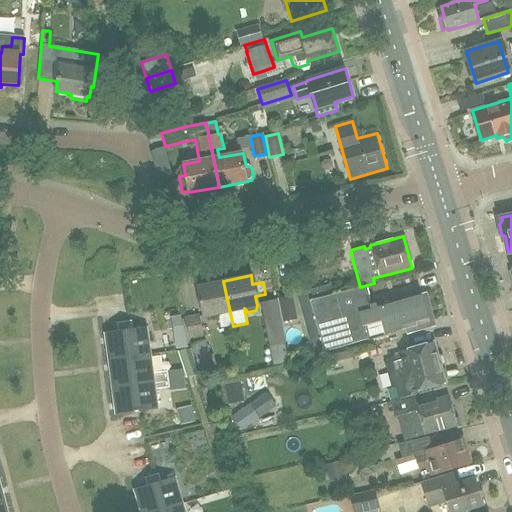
[(223,281),(196,286),(202,316),(205,316),(208,321),(217,319),(218,313),(221,329),(233,326),(223,281)]
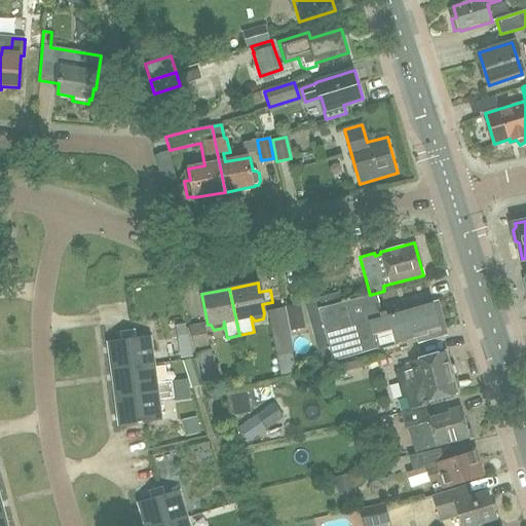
[(430,299),(380,313),(376,296),(329,307),(315,309),(322,329),(327,349),(330,348),(334,361),(440,331),(430,299)]
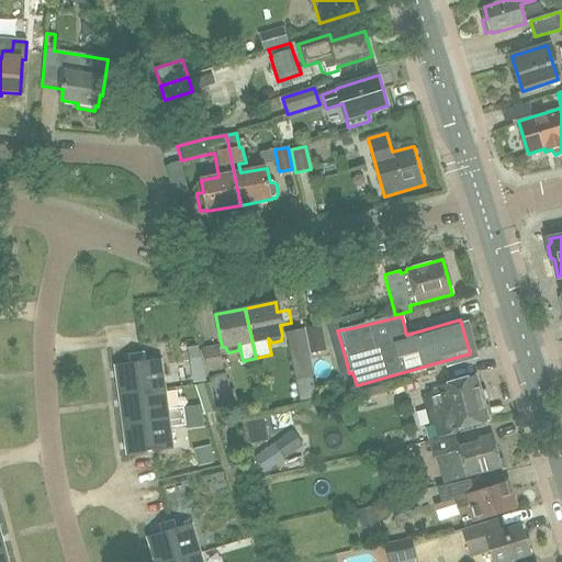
[(344,351),(337,330),(351,328),(348,317),(326,324),(334,355),(344,351)]
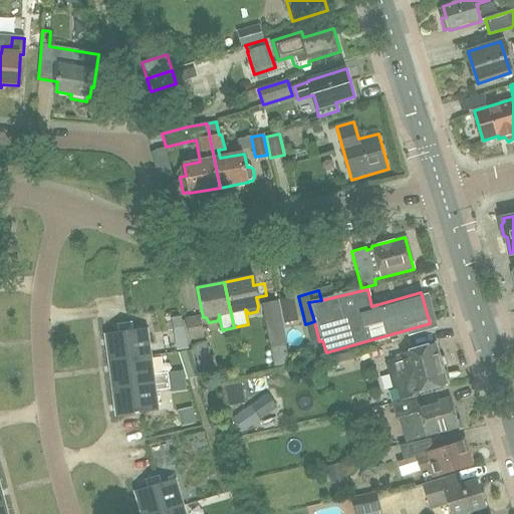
[(280,323),(282,323),(296,320),(293,303),(292,300),(283,302),(276,303),(280,323)]
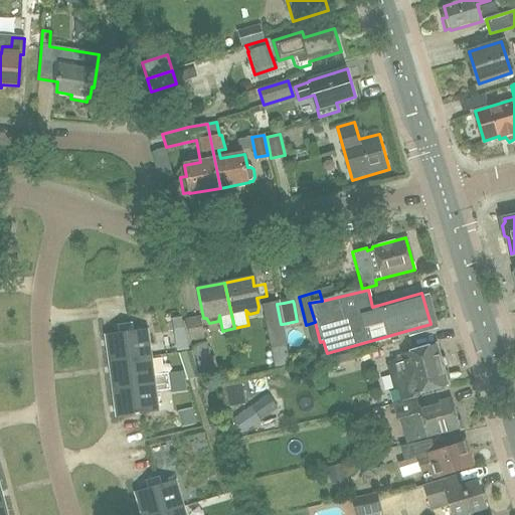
[(281,324),(277,304),(277,302),(262,305),(266,326),(271,349),(287,345),(283,324),(281,324)]
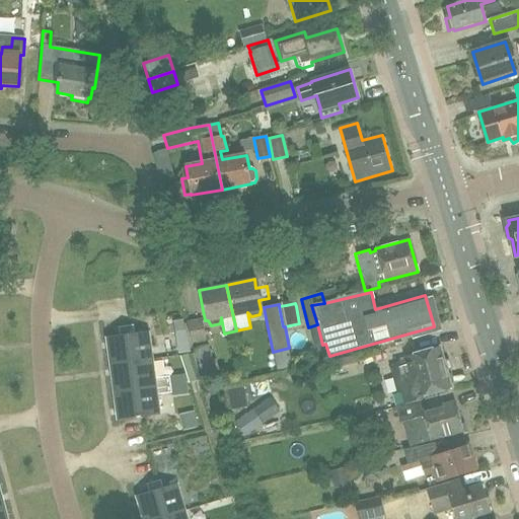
[(191,345),(205,342),(201,320),(187,323),(191,345)]
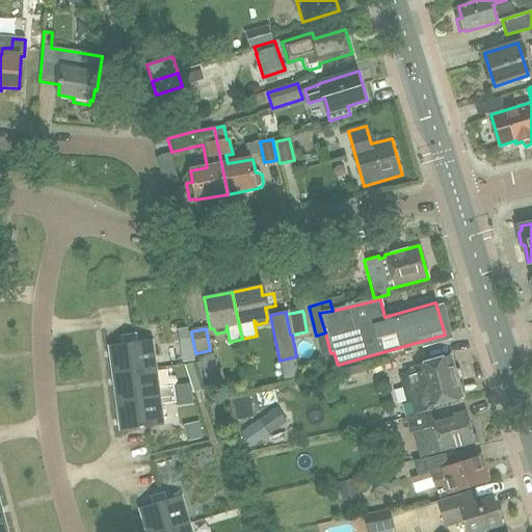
[(113,374),(157,369),(153,340),(138,342),(137,334),(122,336),(123,344),(109,346),(113,374)]
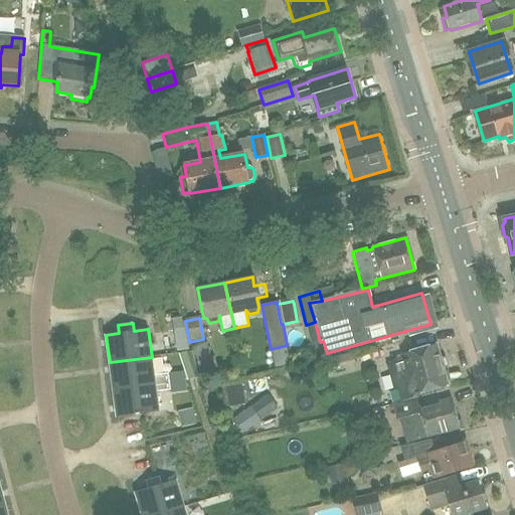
[(188,341),(175,342),(177,351),(189,350),(188,341)]
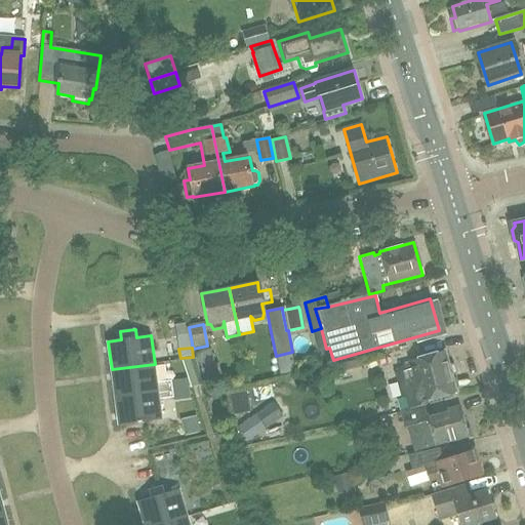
[(397,385),(454,369),(453,365),(450,364),(448,365),(444,351),(408,361),(409,365),(397,368),(398,372),(394,374),(397,385)]
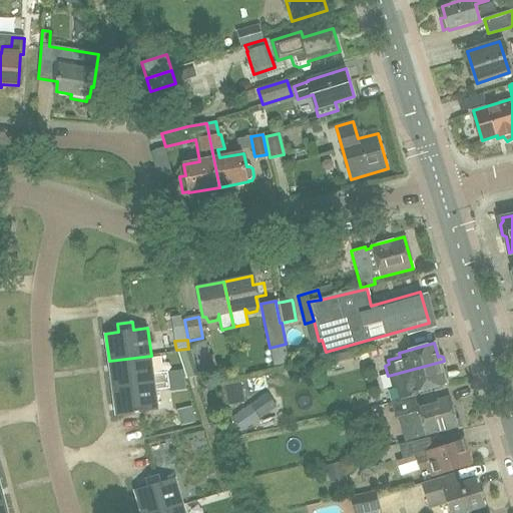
[(112,388),(168,381),(167,373),(153,375),(151,356),(109,361),(112,388)]
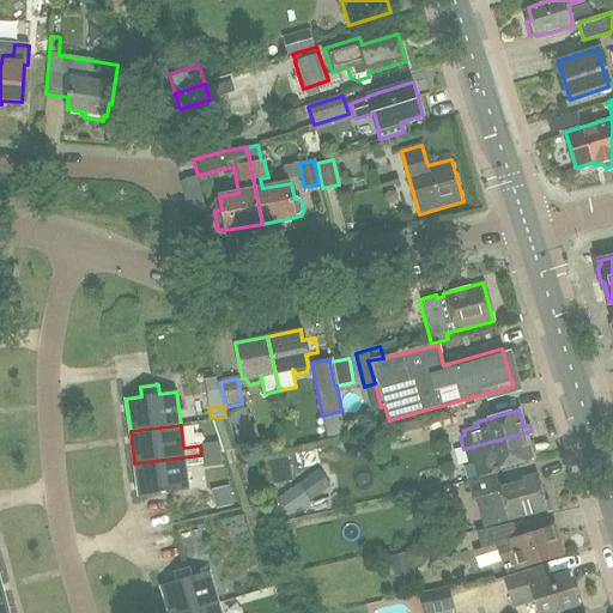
[(477,477),(495,473),(499,472),(499,468),(532,459),(532,455),(534,451),(532,444),(527,441),(527,439),(530,438),(532,436),(530,431),(463,449),(467,463),(472,462),(477,477)]
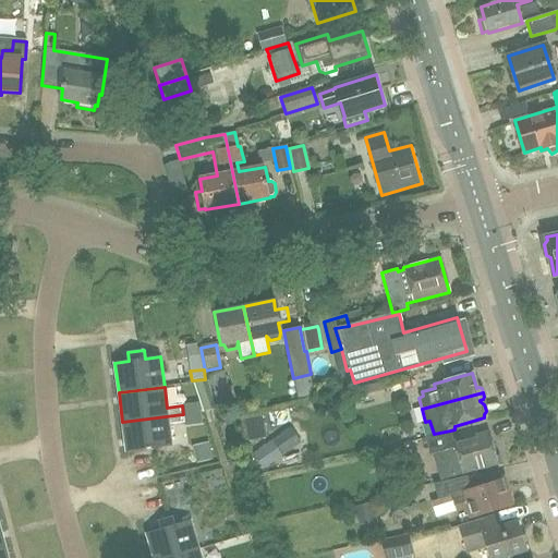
[(183,414),(122,422),(126,452),(172,446),(169,424),(184,423),(183,414)]
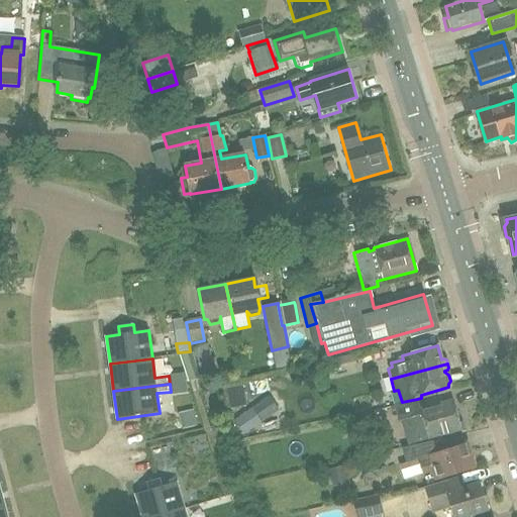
[(245,405),(242,387),(227,389),(231,408),(245,405)]
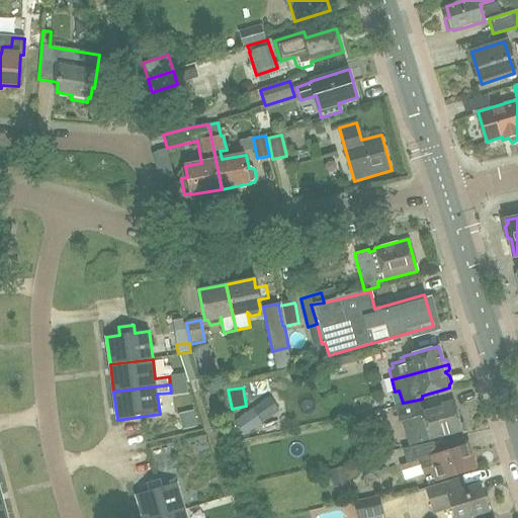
[(244,436),(280,411),(270,397),(234,421),(244,436)]
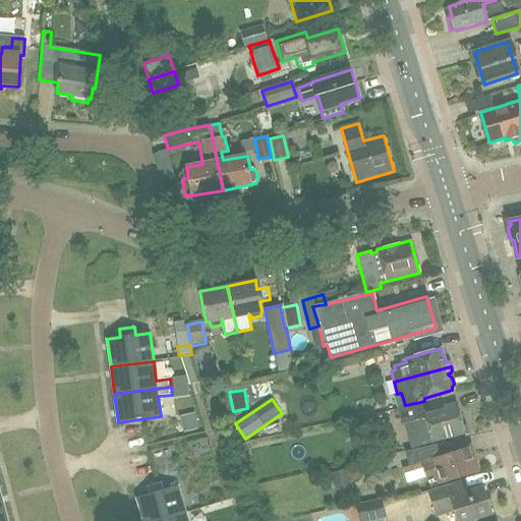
[(423,412),(420,402),(405,405),(405,406),(397,408),(401,424),(403,423),(407,438),(409,437),(412,448),(464,433),(456,403),(423,412)]
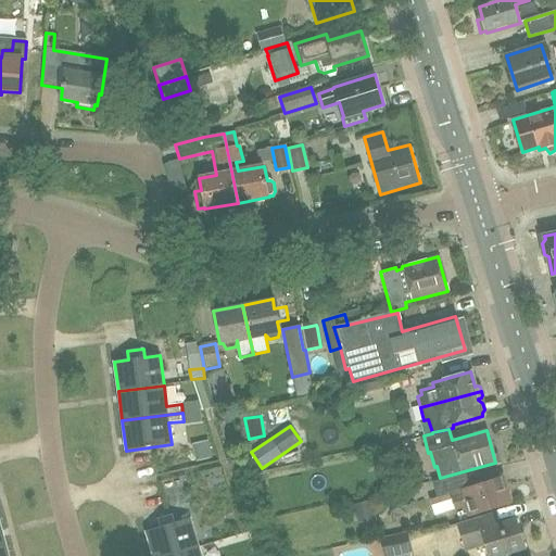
[(178,485),(205,482),(203,467),(176,470),(178,485)]
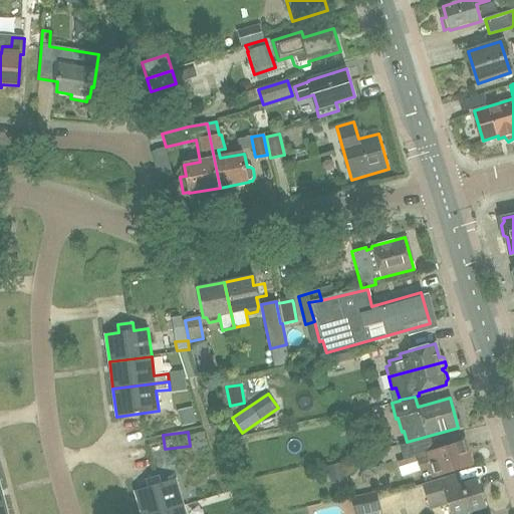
[(429,438),(398,446),(402,460),(396,462),(401,477),(419,471),(417,466),(428,463),(433,477),(471,465),(467,455),(471,454),(467,441),(463,442),(433,452),(429,438)]
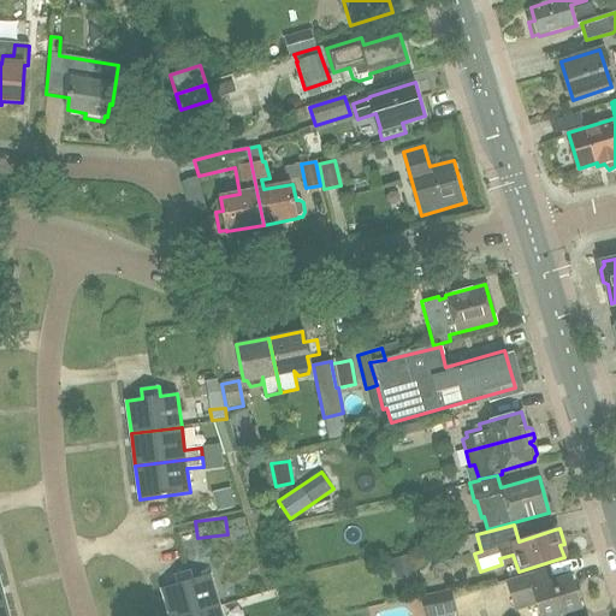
[(188,615),(220,606),(211,574),(194,579),(191,570),(175,575),(177,584),(161,588),(169,615),(188,615)]
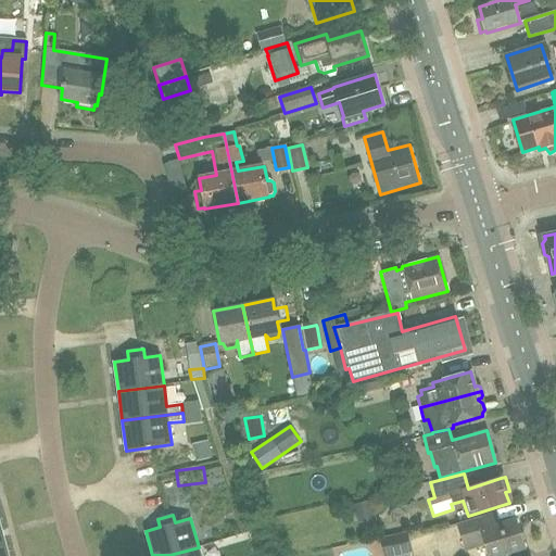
[(493,527),(490,515),(456,525),(465,552),(484,545),(487,555),(500,555),(522,550),(514,520),(493,527)]
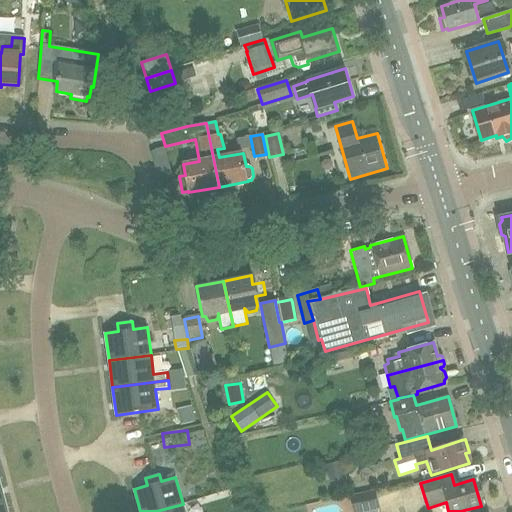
[(403,501),(400,489),(375,495),(374,490),(350,496),(353,511),(366,511),(379,510),(378,507),(403,501)]
